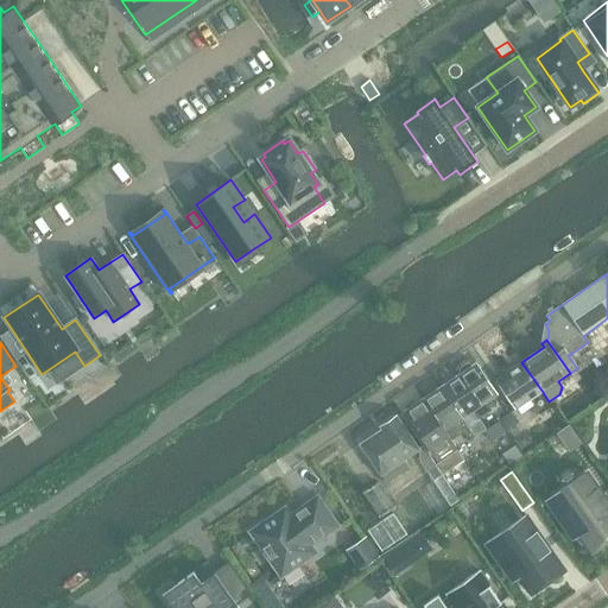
[(521,362),(495,381),(515,411),(517,410),(520,415),(533,406),(530,400),(543,392),(521,362)]
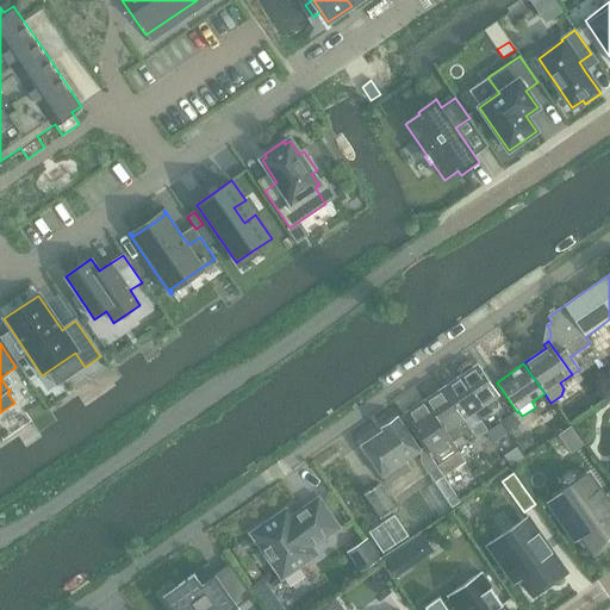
[(480,421),(493,412),(487,404),(498,397),(477,365),(474,367),(468,366),(462,369),(461,375),(442,388),(475,440),(477,441),(489,431),(480,421)]
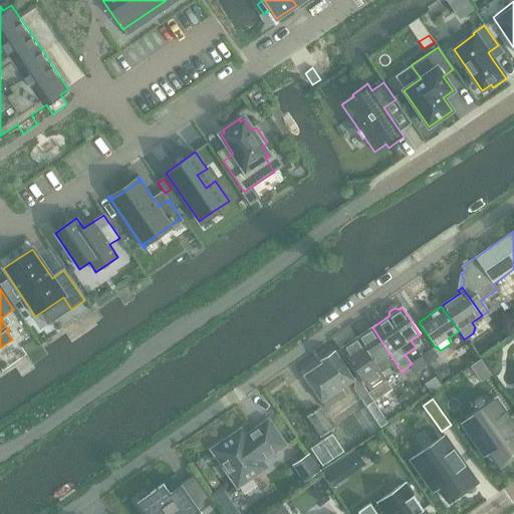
[(381,372),(392,365),(397,373),(401,370),(372,327),(358,337),(381,372)]
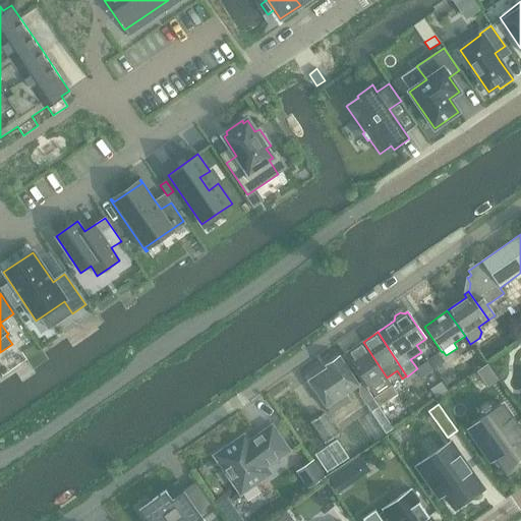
[(347,352),(364,379),(363,380),(374,395),(391,384),(387,378),(363,342),(347,352)]
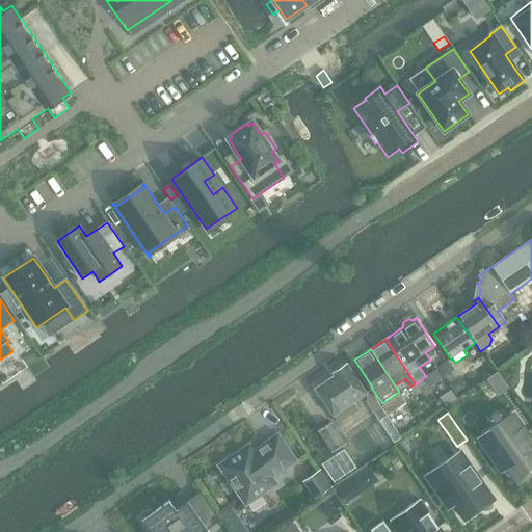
[(455,371),(449,363),(448,362),(437,369),(445,378),(455,371)]
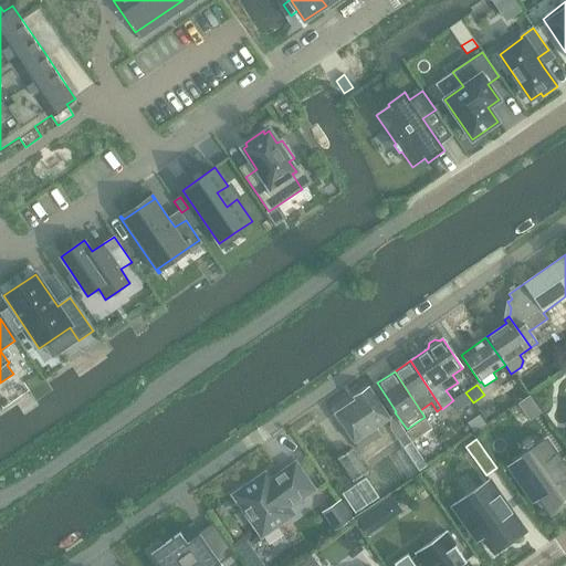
[(352,402),(335,415),(359,451),(381,436),(376,428),(386,421),(399,441),(407,437),(406,433),(394,416),(390,419),(369,388),(354,398),(356,400),(353,402),(352,402)]
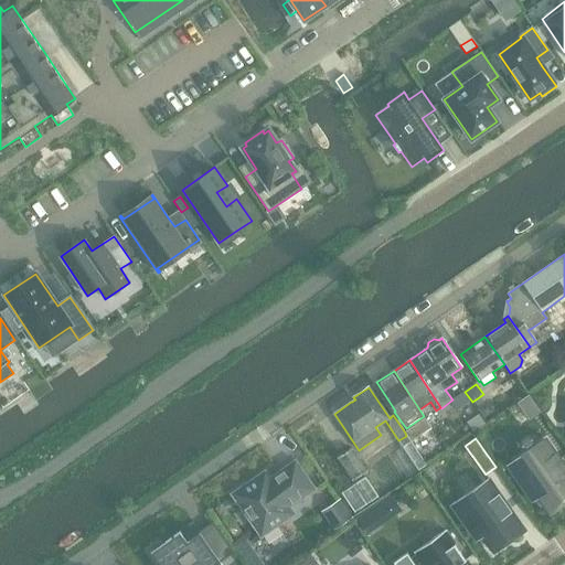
[(529,396),(518,404),(530,419),(540,413),(529,396)]
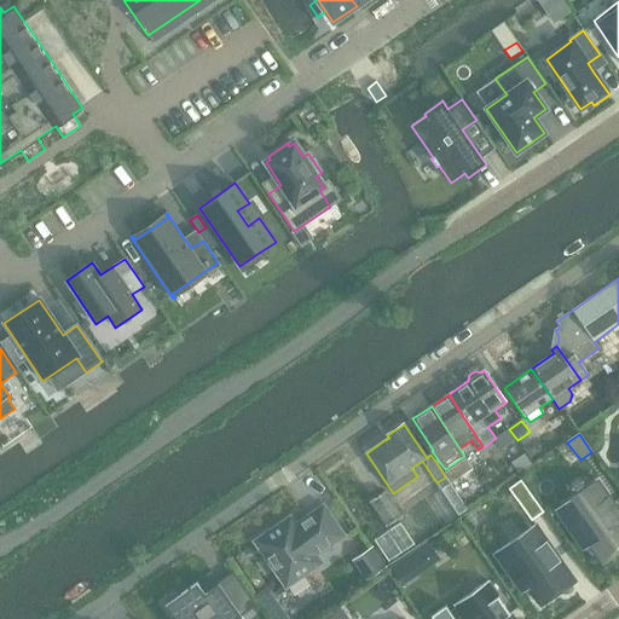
[(525,455),(512,463),(519,474),(532,464),(525,455)]
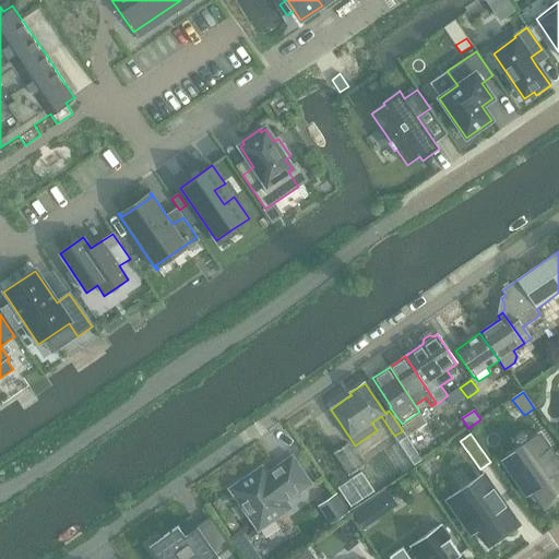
[(421,415),(401,428),(402,431),(406,437),(427,424),(421,415)]
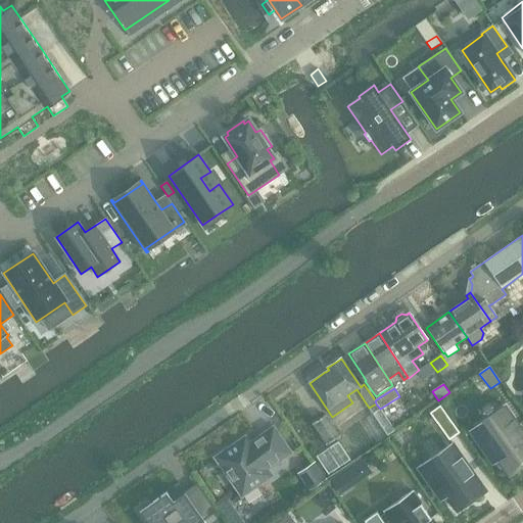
[(440,406),(430,414),(437,424),(447,416),(440,406)]
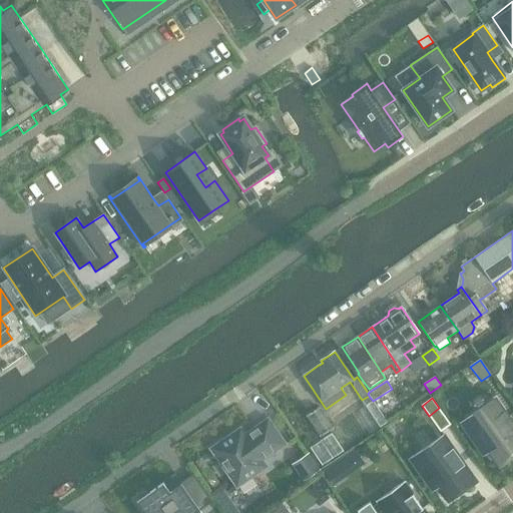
[(512,455),(512,427),(496,403),(469,422),(490,452),(499,465),(512,455)]
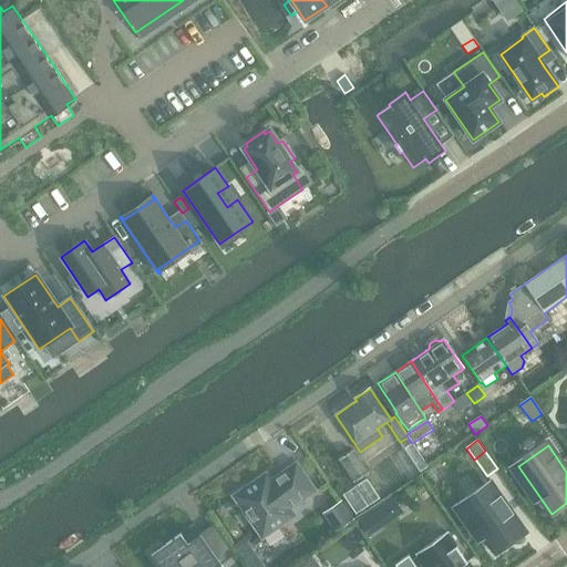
[(352,451),(339,460),(354,482),(368,474),(352,451)]
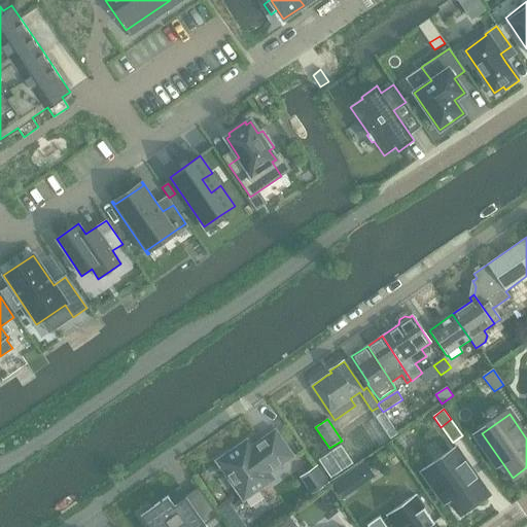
[(220,459),(217,462),(243,500),(274,480),(269,473),(292,457),(275,431),(251,448),(247,442),(232,452),(229,452),(224,453),(222,456),(220,459)]
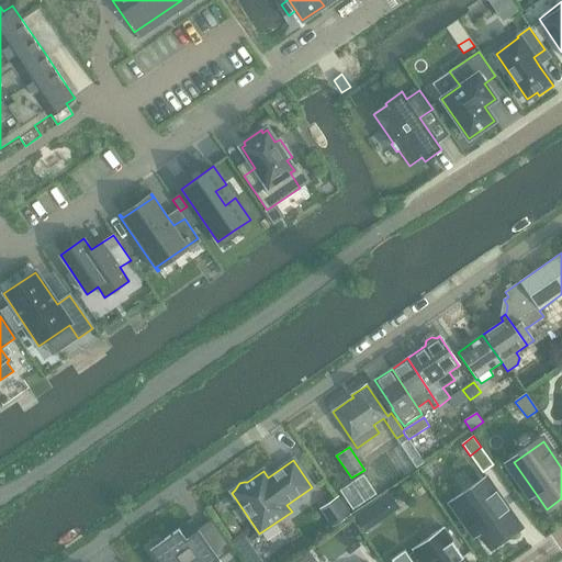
[(487,480),(458,501),(481,535),(491,549),(520,528),(487,480)]
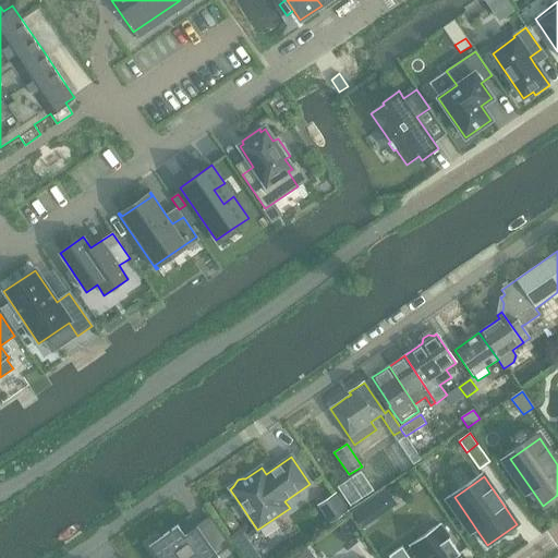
[(336,495),(322,505),(327,513),(325,514),(330,524),(348,512),(336,495)]
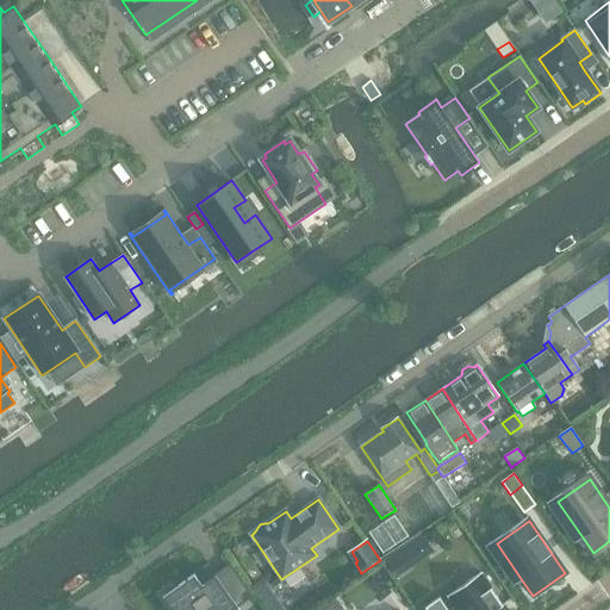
[(394,554),(386,560),(397,576),(405,570),(394,554)]
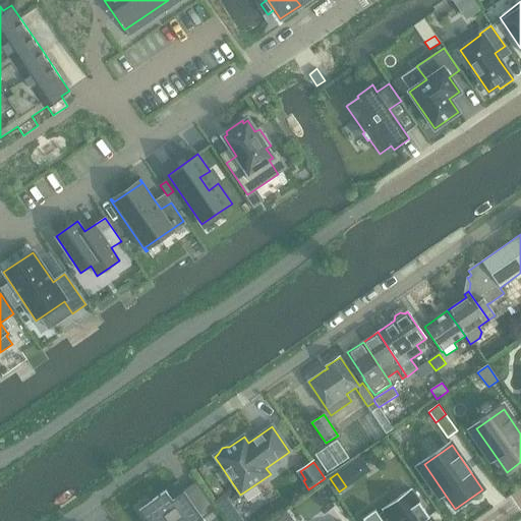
[(431,520),(429,518),(429,517),(419,502),(418,503),(410,490),(411,490),(410,489),(383,509),(384,510),(384,509),(386,512),(380,517),(375,510),(362,519),(364,520),(431,520)]
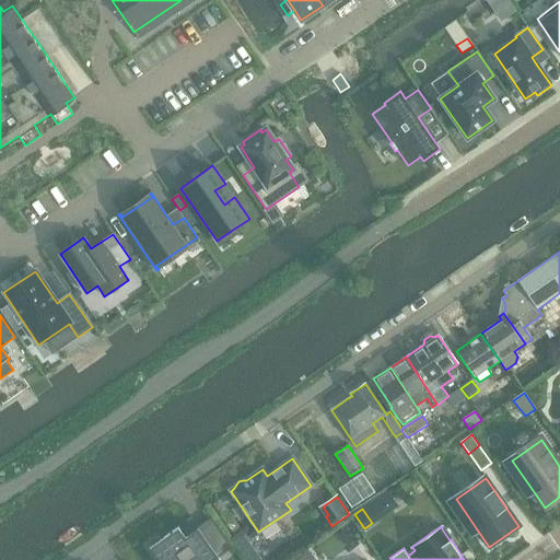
[(178,528),(150,548),(158,559),(219,559),(198,529),(185,537),(178,528)]
